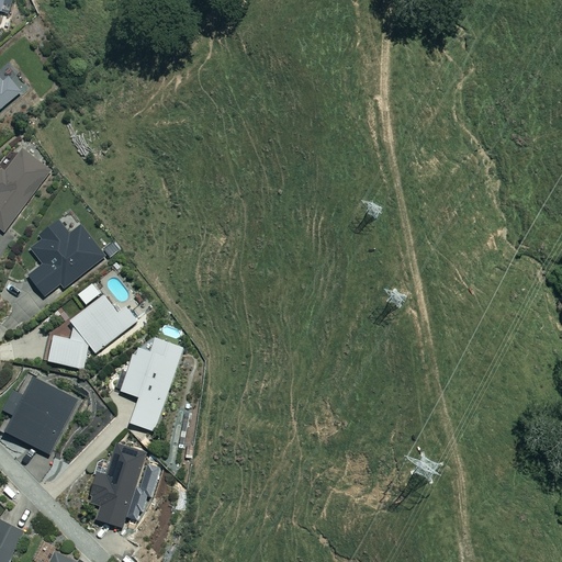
[(4,83),(0,78),(0,111),(23,92),(11,78),(4,83)]
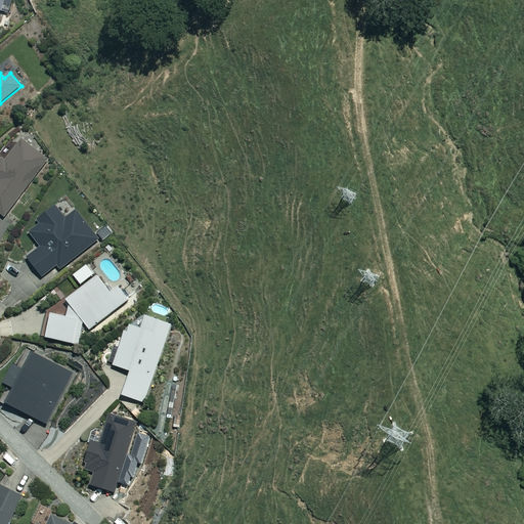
[(47,160),(19,138),(0,164),(0,214),(3,217),(47,160)]
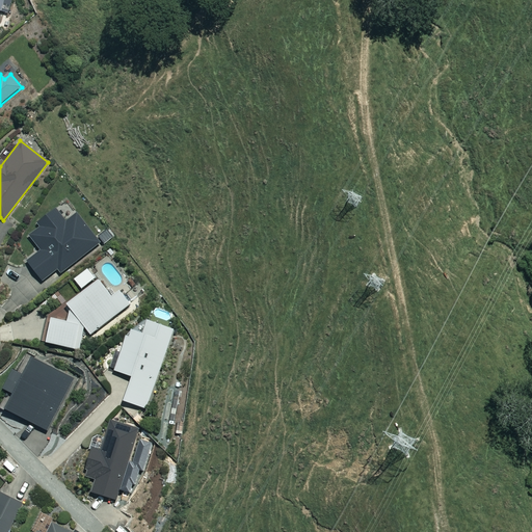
[(68,222),(57,210),(37,225),(40,229),(29,237),(41,251),(27,263),(42,282),(56,270),(60,274),(99,243),(77,215),(68,222)]
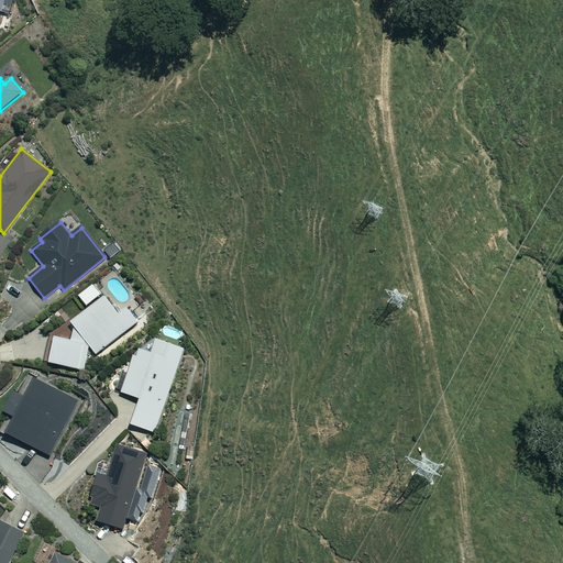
[(88,343),(96,353),(138,320),(127,306),(117,313),(103,297),(72,322),(75,327),(72,340),(53,337),(47,363),(81,371),(88,343)]
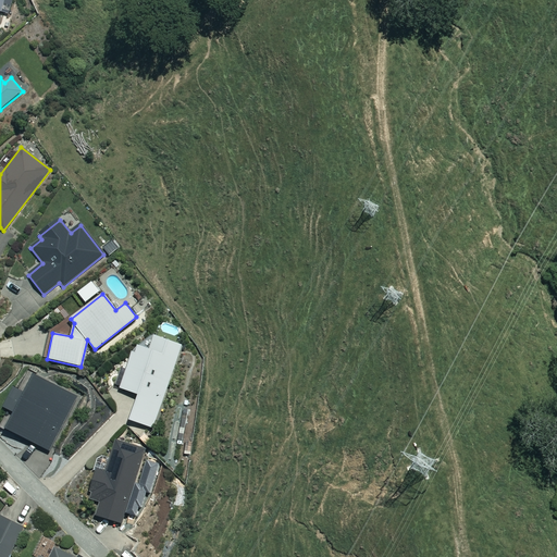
[(150,351),(138,347),(136,354),(133,353),(120,390),(138,396),(130,420),(153,429),(183,346),(156,336),(150,351)]
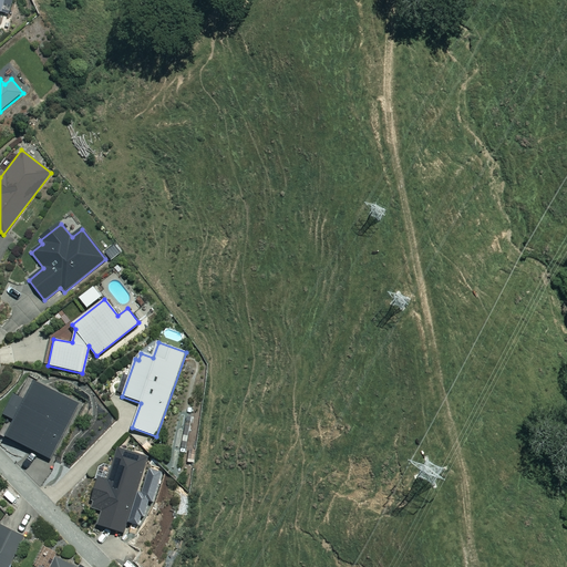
[(33,389),(8,439),(49,460),(75,411),(33,389)]
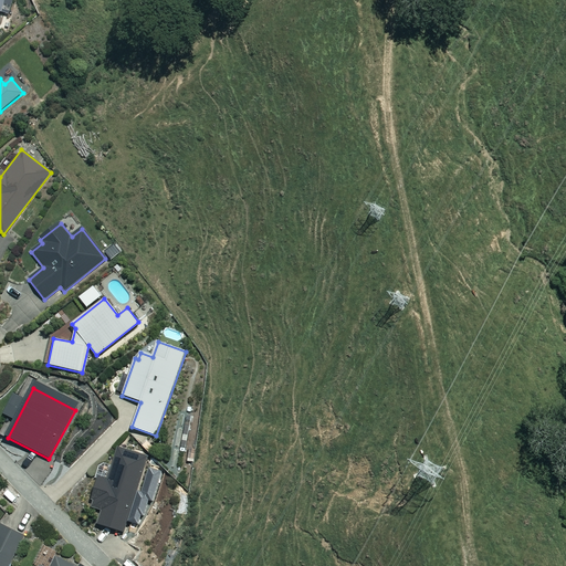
[(147,458),(118,449),(107,481),(98,479),(90,506),(101,510),(96,523),(123,532),(147,458)]
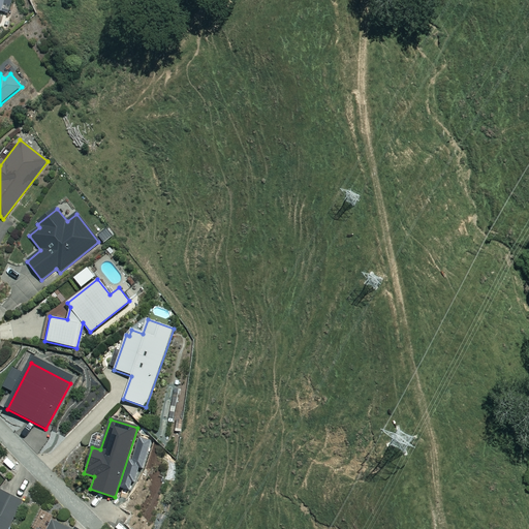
[(0,528),(7,528),(22,501),(0,490),(0,528)]
